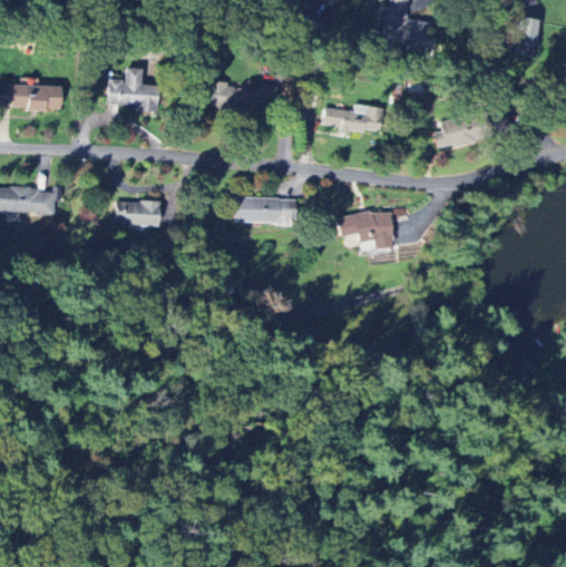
[(331,16),(299,0),(285,0),(279,15),(321,36),(331,16)]
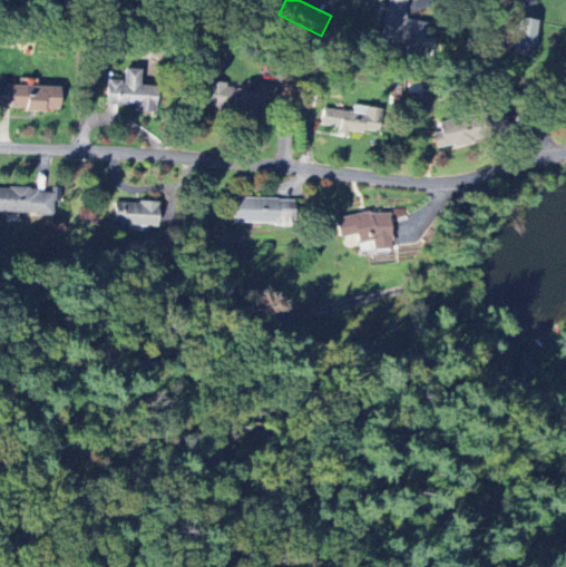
[(390,0),(384,41),(435,48),(439,21),(409,18),(411,0),(390,0)]
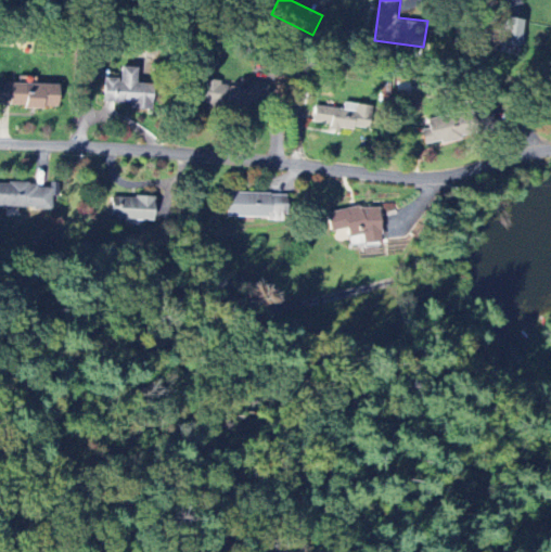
[(521,45),(524,21),(488,14),(485,39),(521,45)]
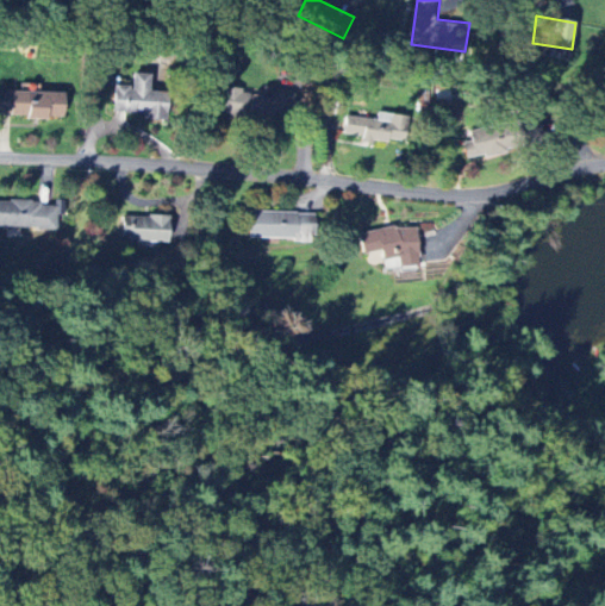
[(169,119),(170,91),(153,89),(154,72),(135,72),(135,85),(117,83),(116,111),(147,112),(147,118),(169,119)]
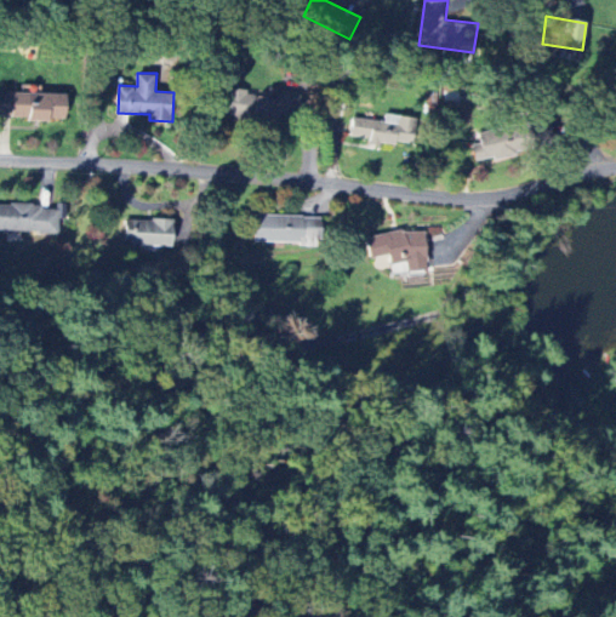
[(227,116),(280,121),(281,106),(300,107),(300,95),(284,93),(284,87),(272,86),(272,96),(250,95),(250,89),(229,87),(227,116)]
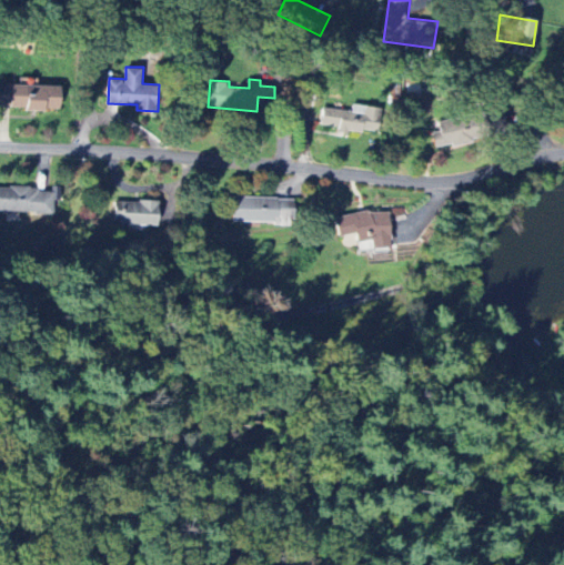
[(61,86),(0,83),(0,104),(61,107),(61,86)]
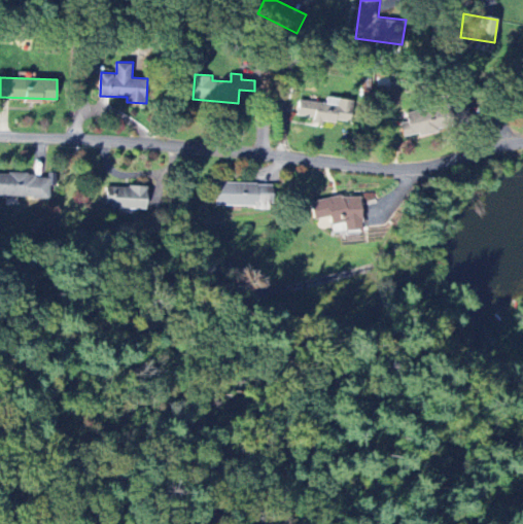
[(302,99),(300,114),(315,116),(315,118),(349,123),(352,99),(329,96),(328,102),(302,99)]
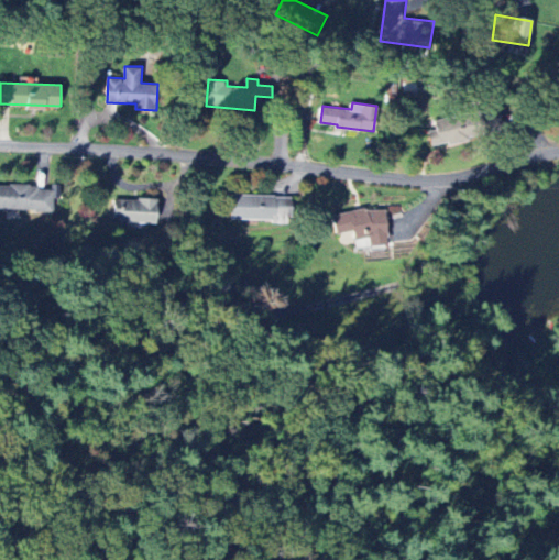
[(433,144),(467,140),(463,117),(430,120),(433,144)]
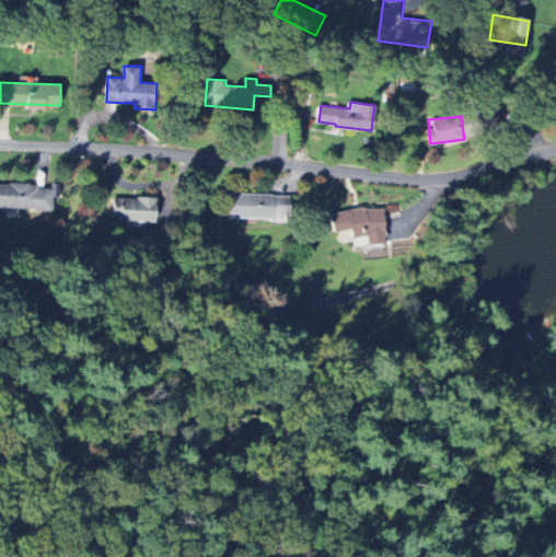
[(54,185),(0,183),(0,207),(54,208),(54,185)]
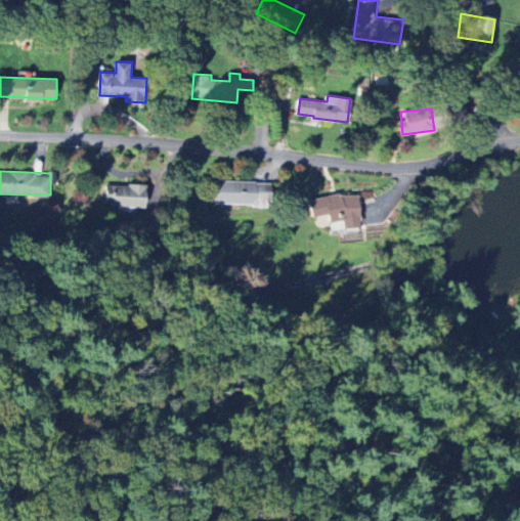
[(216,180),(215,204),(270,205),(271,182),(216,180)]
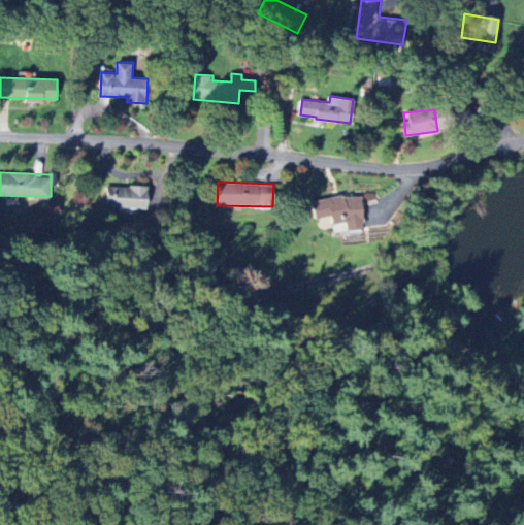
[(146,207),(148,186),(108,185),(107,206),(146,207)]
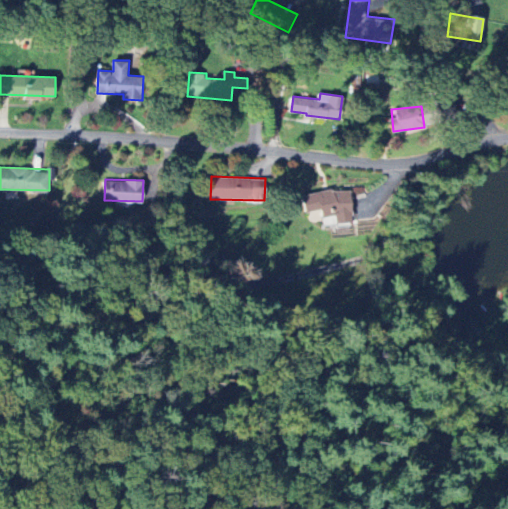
[(302,197),(306,213),(321,210),(322,218),(334,215),(336,224),(355,220),(348,187),(302,197)]
